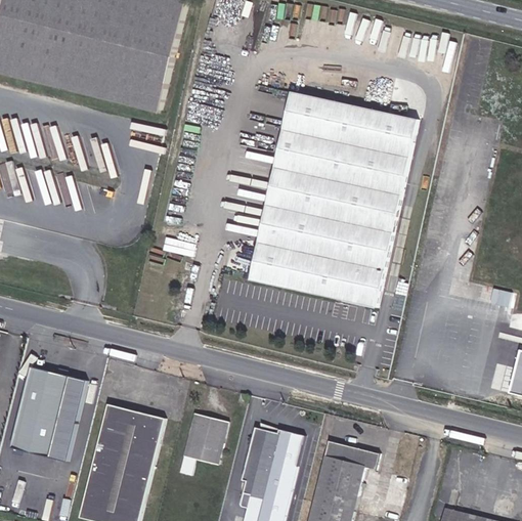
[(0,35),(0,73),(166,116),(196,2),(187,0),(8,0),(8,2),(0,34),(0,35)]
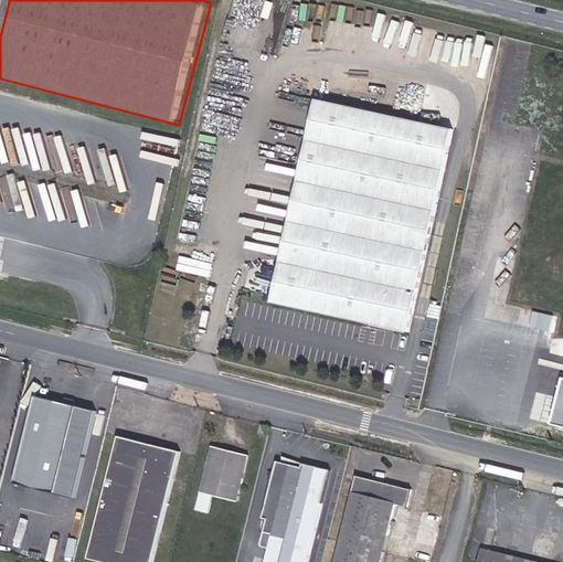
[(454,130),(320,99),(288,234),(272,303),(405,335),(454,130)]
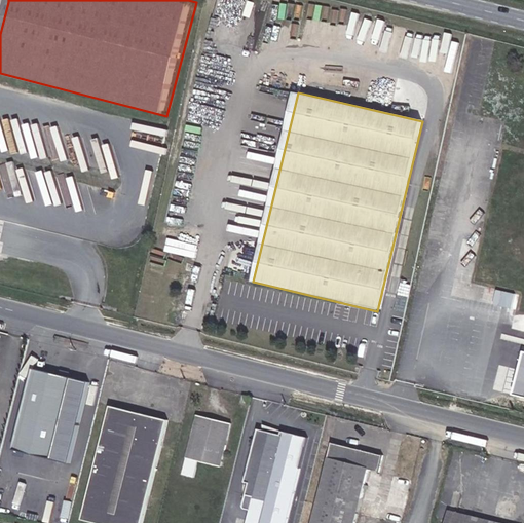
[(73,360),(26,348),(22,367),(28,369),(9,451),(49,460),(73,360)]
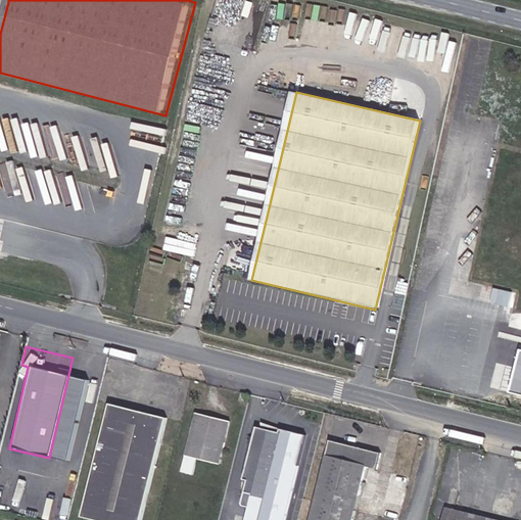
[(245,398),(247,390),(239,388),(237,396),(245,398)]
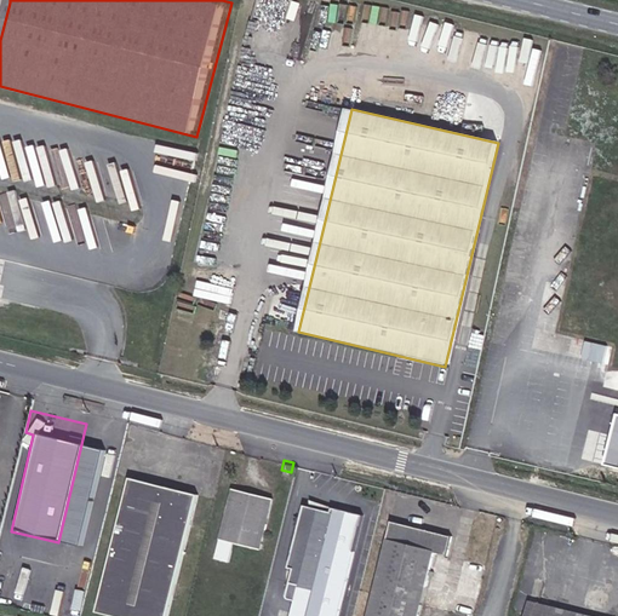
[(119,540),(135,473),(126,471),(110,537),(119,540)]
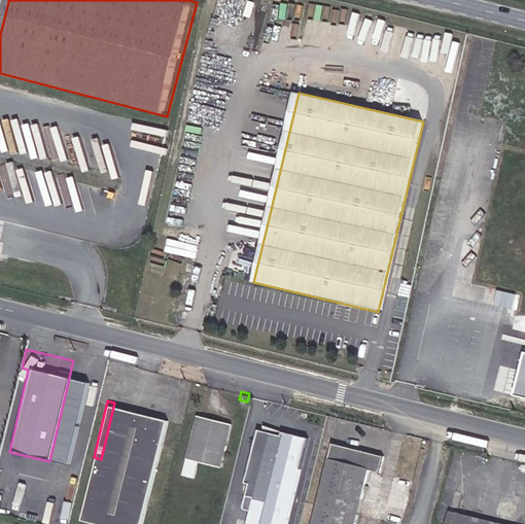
[(101,459),(111,461),(125,405),(114,403),(101,459)]
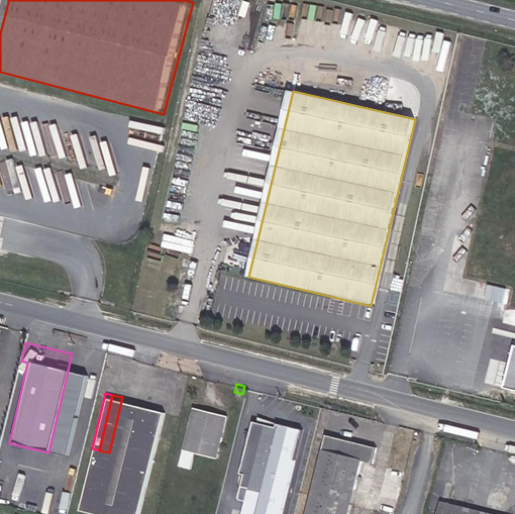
[(109,452),(147,463),(162,407),(122,397),(109,452)]
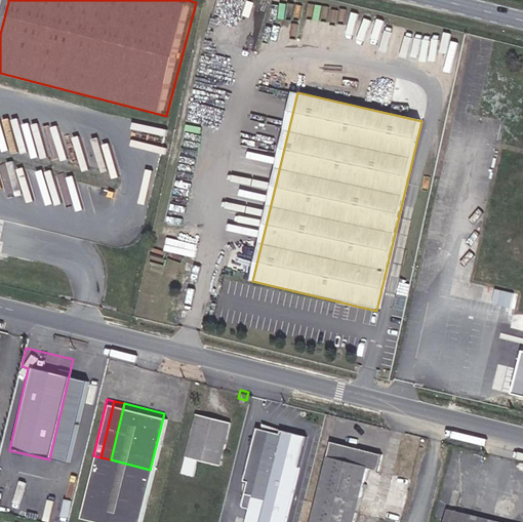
[(229,417),(196,410),(186,456),(198,458),(218,464),(229,417)]
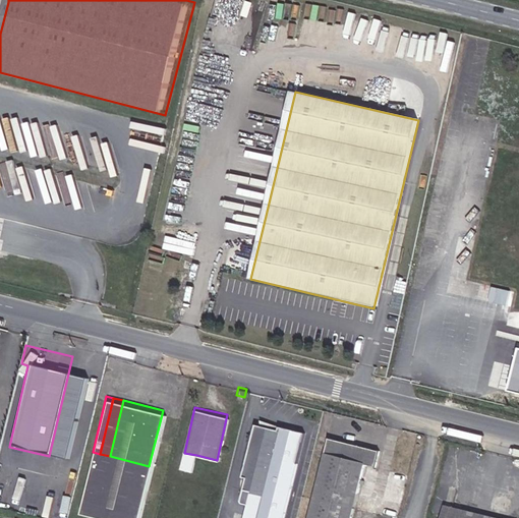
[(284,517),(307,430),(260,418),(263,423),(255,422),(242,473),(247,475),(245,485),(253,488),(245,517),(284,517)]
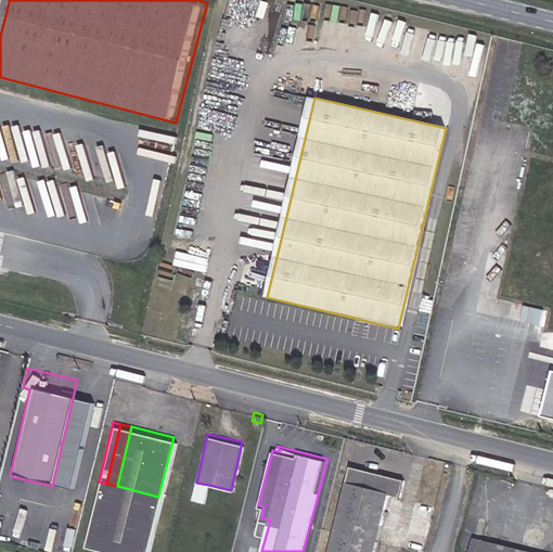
[(333,530),(368,538),(381,488),(400,492),(404,477),(350,462),(333,530)]
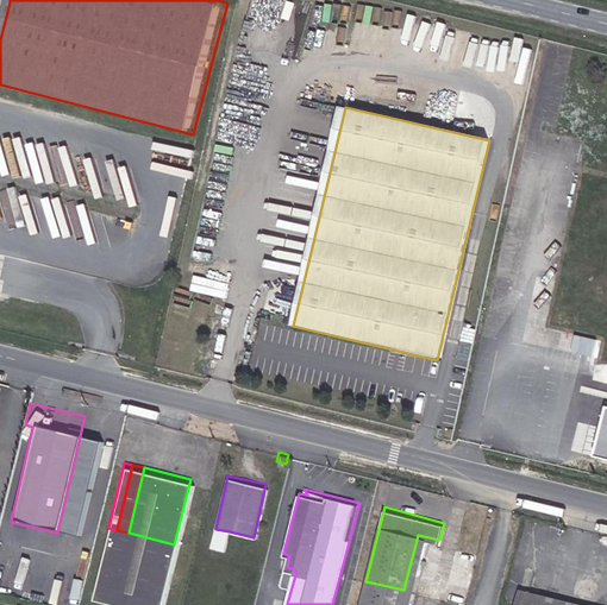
[(102,555),(111,558),(117,530),(108,528),(102,555)]
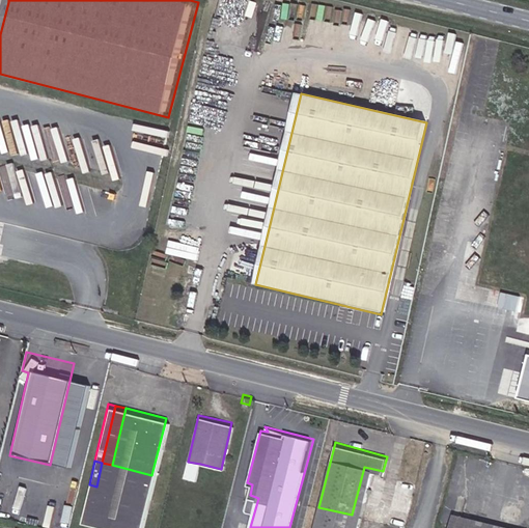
[(200,464),(188,462),(185,476),(197,478),(200,464)]
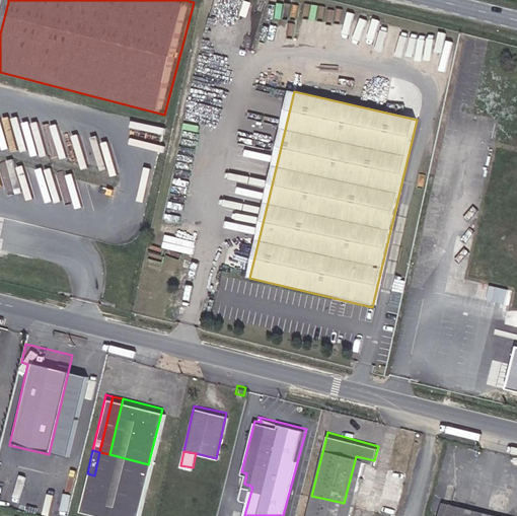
[(94,475),(104,478),(109,454),(99,452),(94,475)]
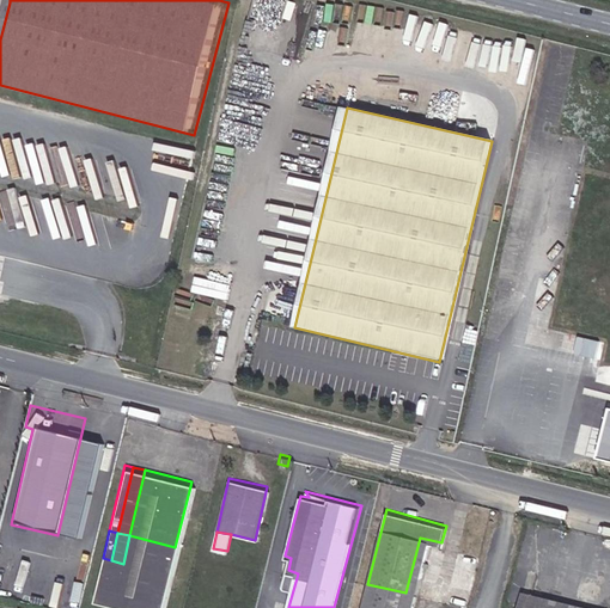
[(123,564),(168,575),(175,547),(129,535),(123,564)]
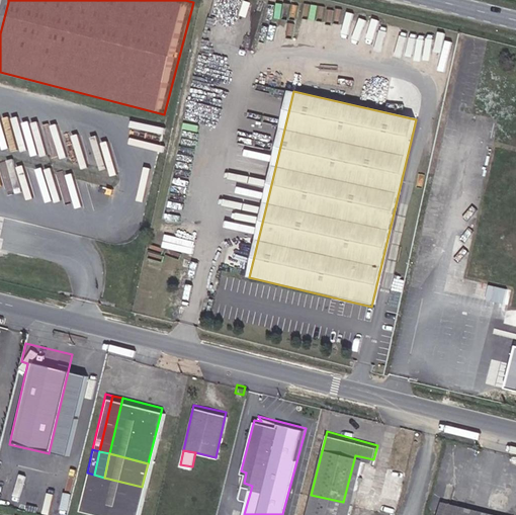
[(79,507),(87,509),(94,475),(87,473),(79,507)]
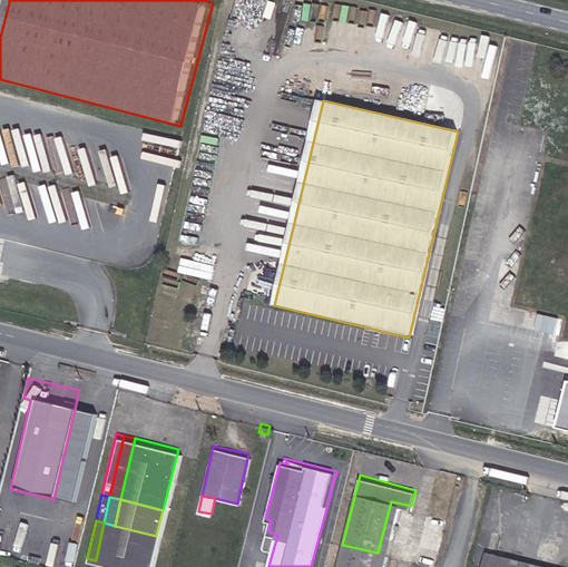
[(96,560),(106,564),(115,526),(104,522),(96,560)]
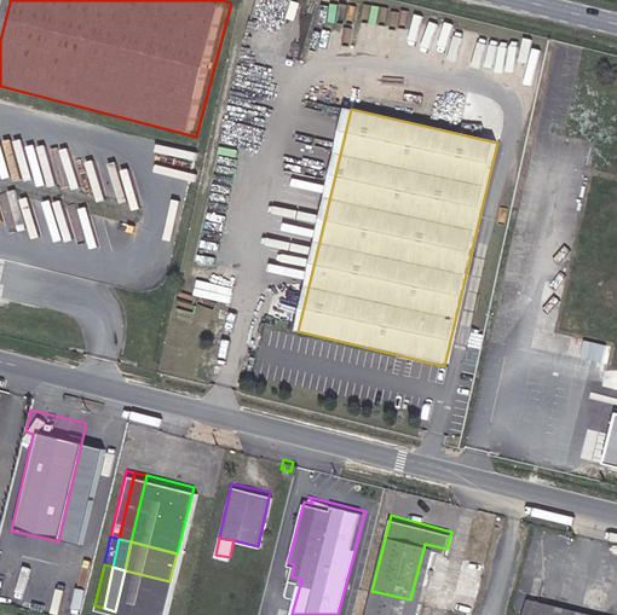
[(115,611),(132,614),(161,614),(169,581),(125,570),(115,611)]
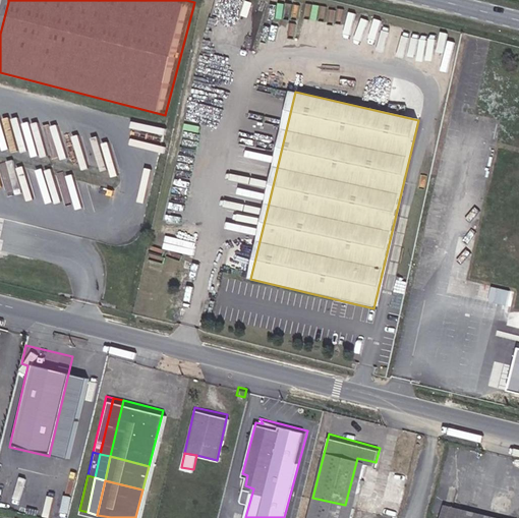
[(341,517),(345,505),(312,498),(306,517),(341,517)]
